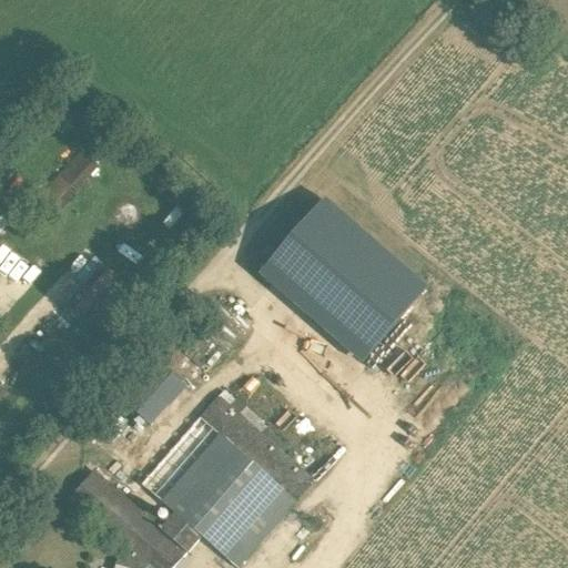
[(62,205),(100,171),(83,151),(44,186),(62,205)]
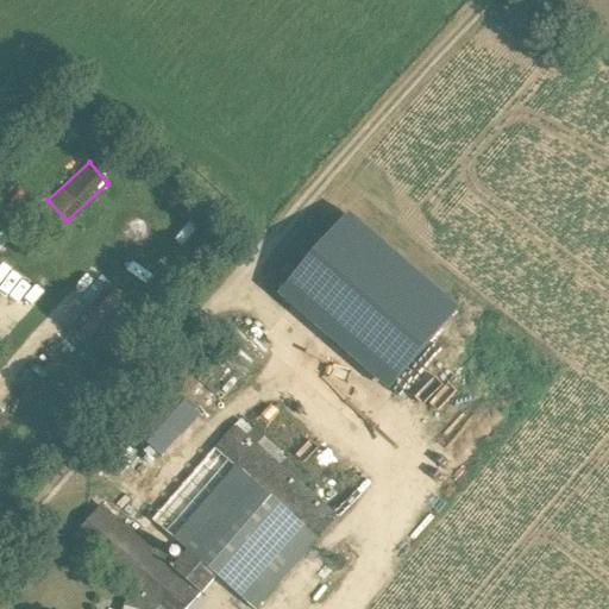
[(385,369),(280,274),(217,345),(322,440),(385,369)]
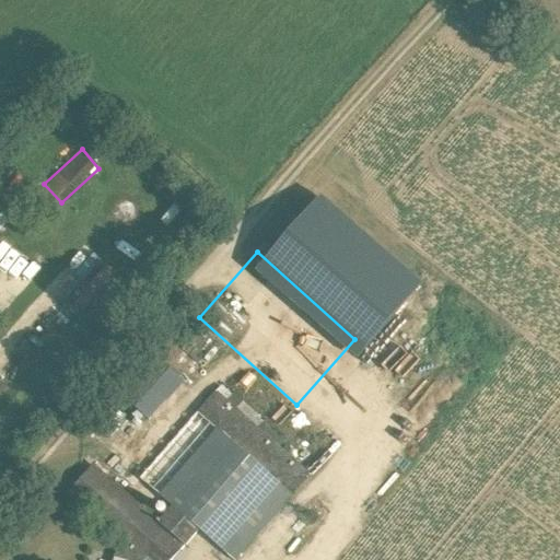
[(216,392),(139,478),(173,508),(164,517),(147,503),(142,508),(93,464),(66,496),(138,559),(172,559),(198,531),(232,559),(236,559),(311,476),(216,392)]
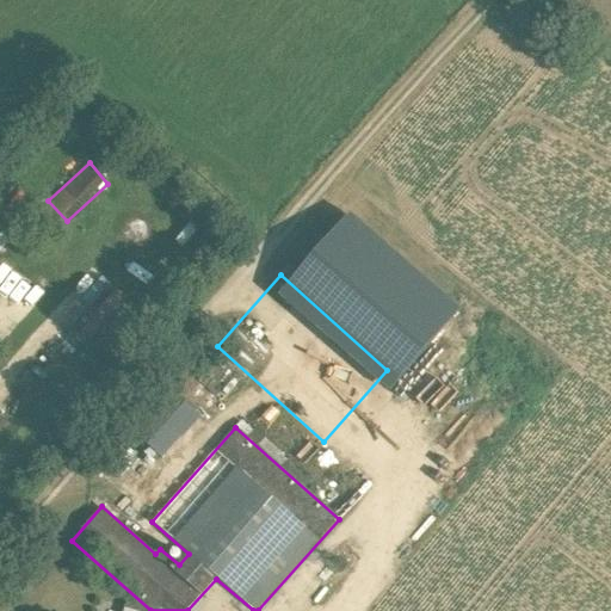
[(85,562),(75,545),(61,554),(71,571),(85,562)]
